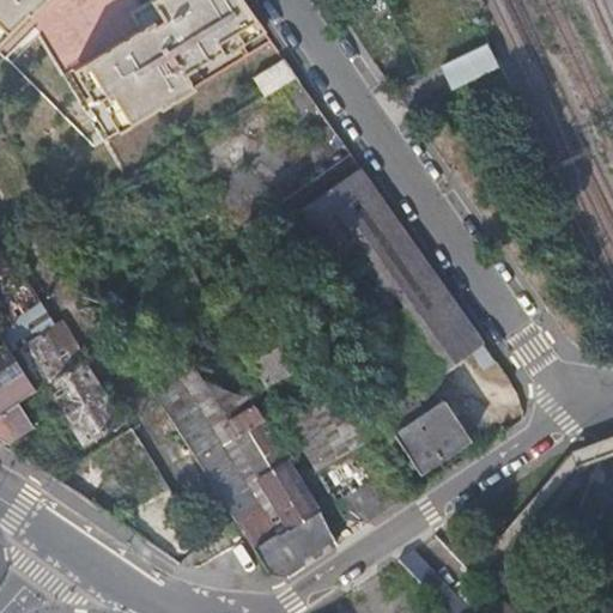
[(0,0),(0,48),(7,56),(42,25),(121,133),(229,52),(190,0),(0,0)]
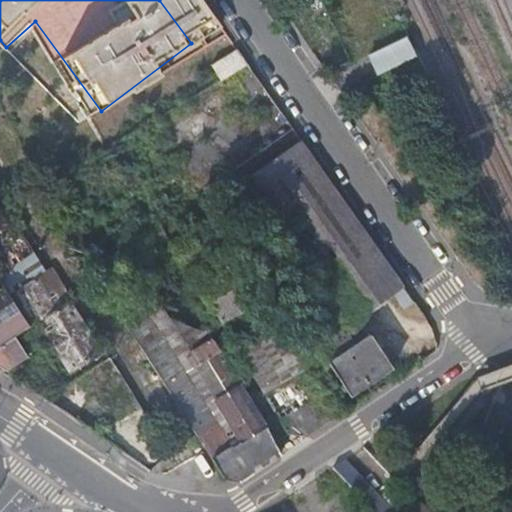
[(381,70),(414,55),(418,53),(409,34),(372,51),(381,70)]
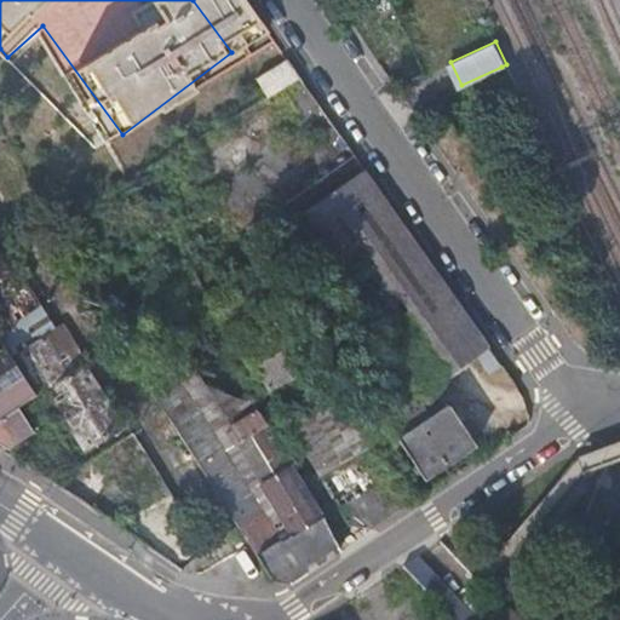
[(290,61),(258,78),(268,96),(299,79),(290,61)]
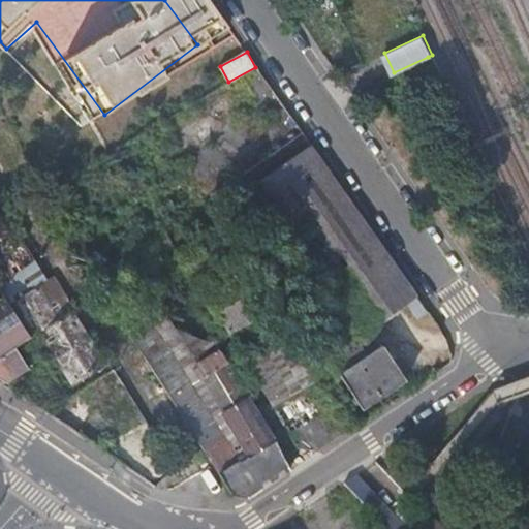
[(348,303),(399,268),(312,143),(248,188),(336,312),(348,303)]
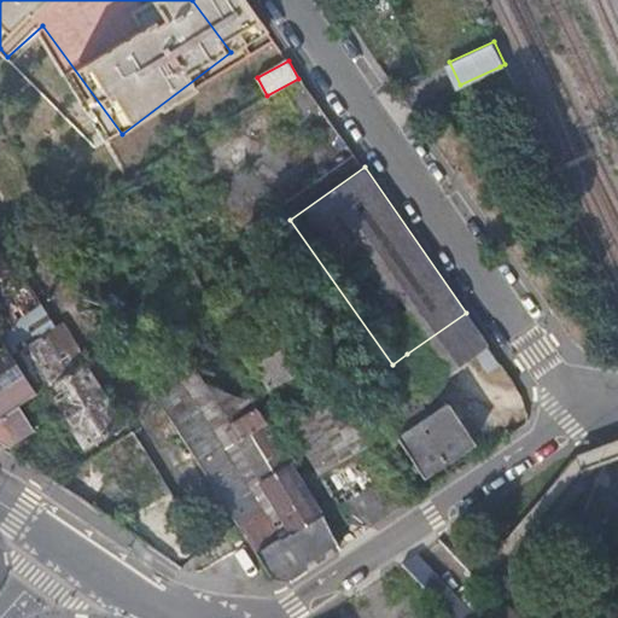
[(0,263),(0,302),(11,321),(39,304),(21,277),(31,269),(21,251),(0,263)]
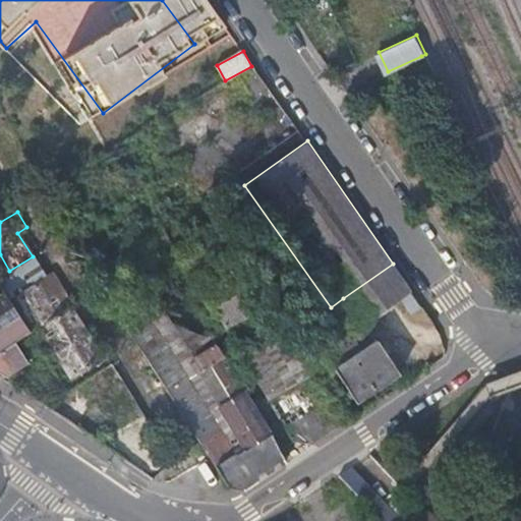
[(418,276),(404,255),(393,264),(343,298),(357,319),(418,276)]
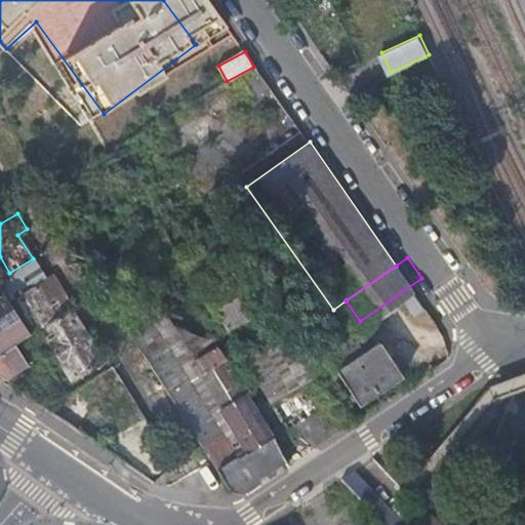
[(0,353),(71,308),(75,306),(68,293),(50,305),(35,281),(43,276),(33,258),(9,273),(0,279),(0,353)]
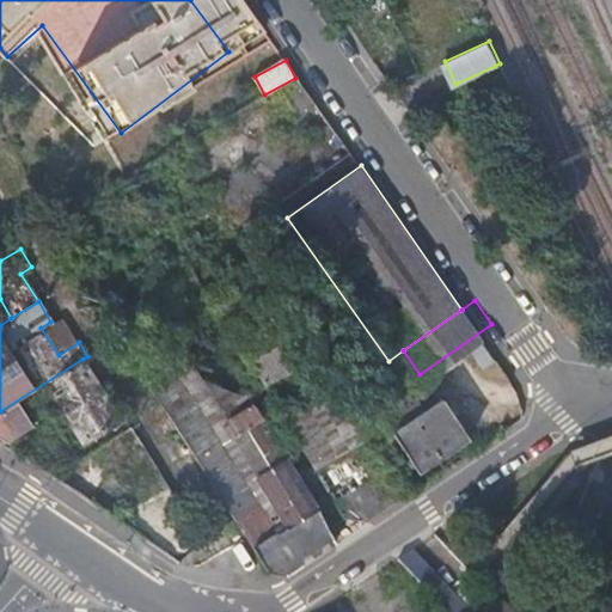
[(310,322),(304,312),(291,319),(297,329),(310,322)]
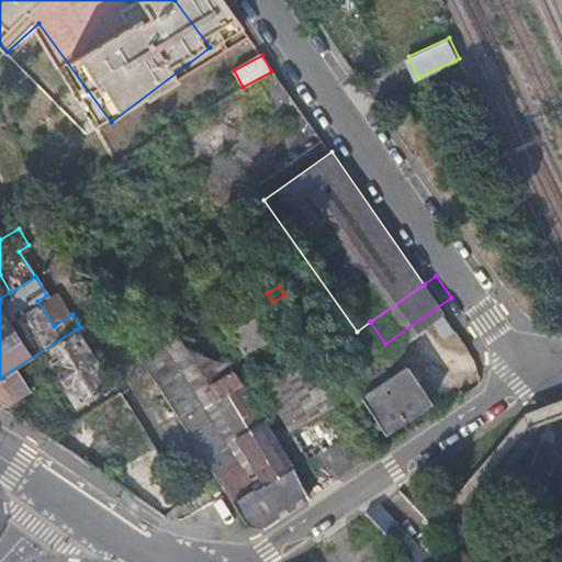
[(48,299),(46,295),(37,301),(54,326),(72,314),(58,292),(48,299)]
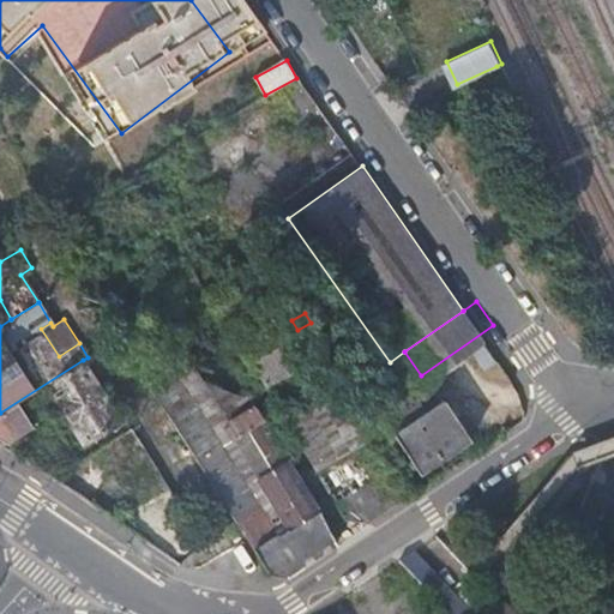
[(284,320),(244,342),(263,377),(266,384),(299,367),(294,359),(323,343),(311,323),(298,330),(292,333),(284,320)]
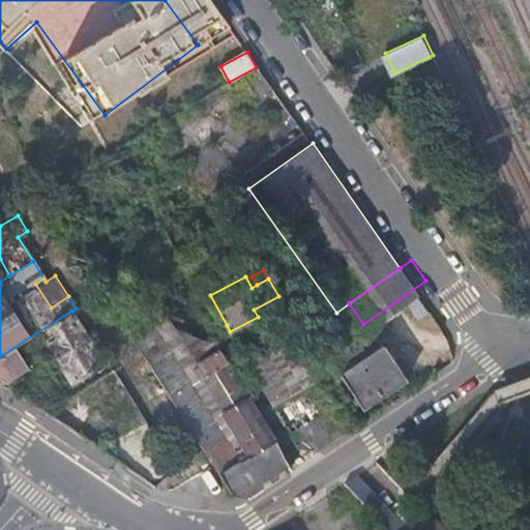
[(136,321),(126,326),(125,327),(234,497),(247,499),(258,493),(174,361),(206,341),(180,329),(177,329),(171,319),(156,310),(153,311),(148,302),(143,305),(147,314),(143,316),(139,307),(133,311),(138,320),(136,321)]
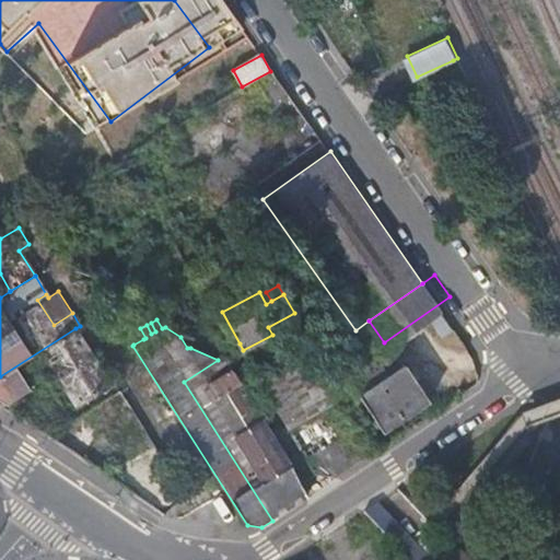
[(151,323),(147,325),(151,334),(155,331),(151,323)]
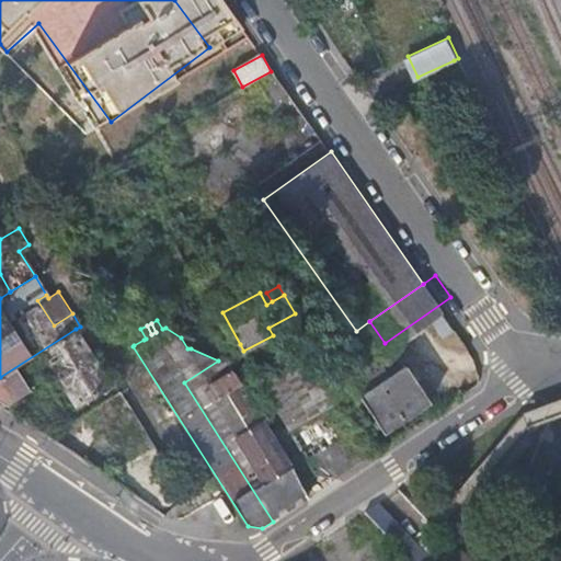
[(0,377),(0,402),(1,403),(3,405),(33,387),(32,385),(36,382),(32,376),(27,369),(34,366),(48,356),(79,405),(112,386),(76,329),(0,377)]
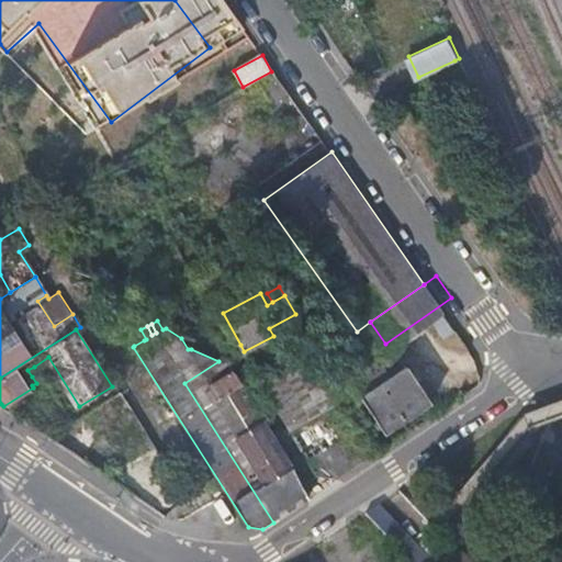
[(337,480),(378,452),(363,428),(316,349),(262,383),(316,476),(337,480)]
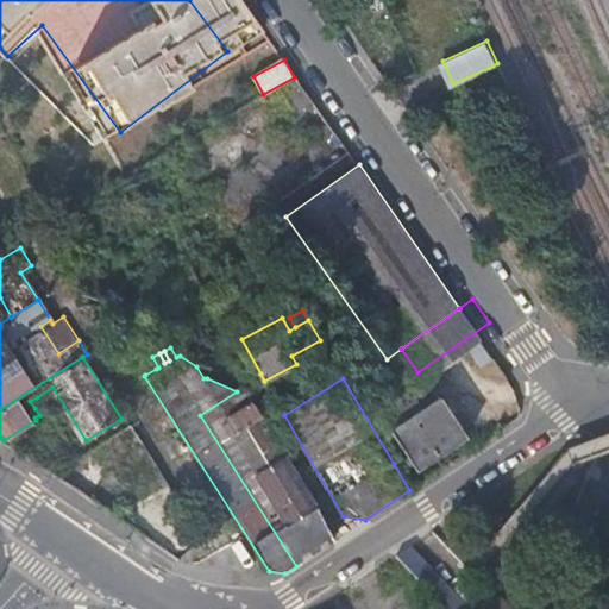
[(409,390),(377,412),(418,470),(468,437),(441,397),(422,410),(409,390)]
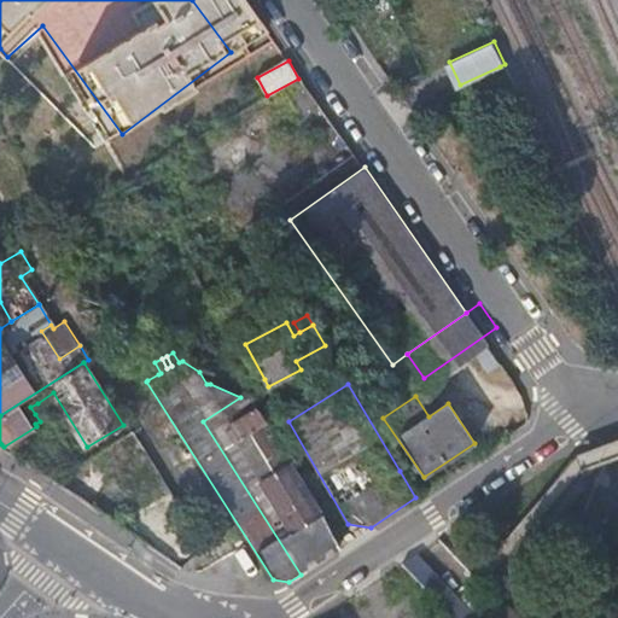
[(30,407),(35,414),(42,409),(38,403),(30,407)]
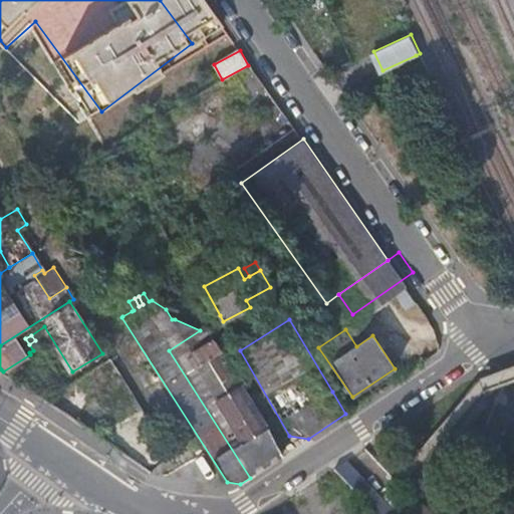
[(247,454),(260,471),(282,456),(268,427),(234,373),(216,340),(214,338),(190,353),(197,364),(193,366),(211,395),(247,454)]
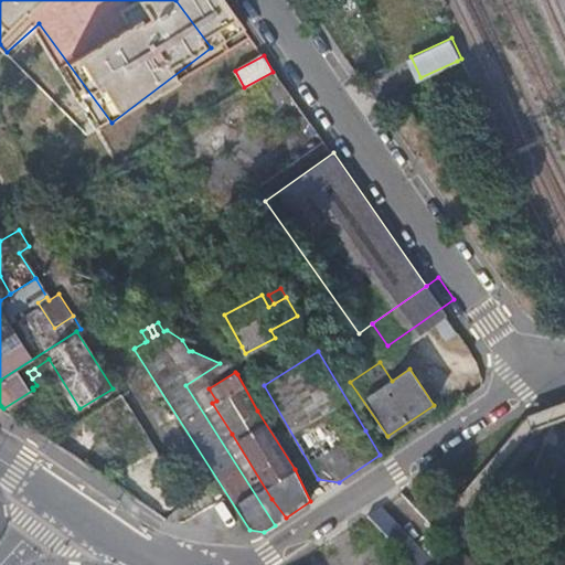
[(383,505),(369,515),(388,536),(401,524),(383,505)]
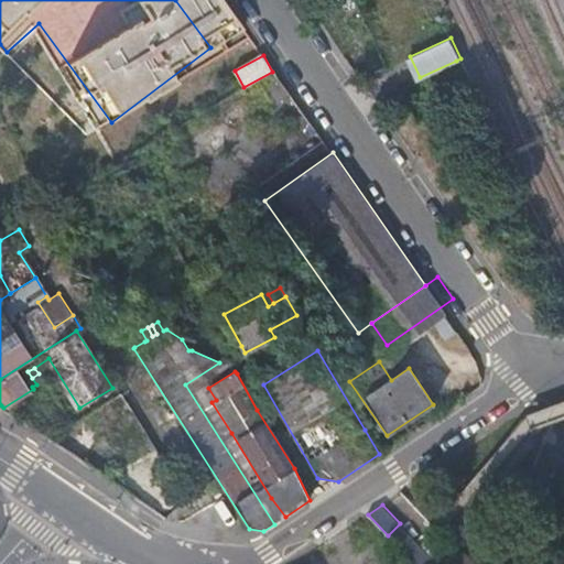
[(438,563),(400,523),(388,535),(415,563),(438,563)]
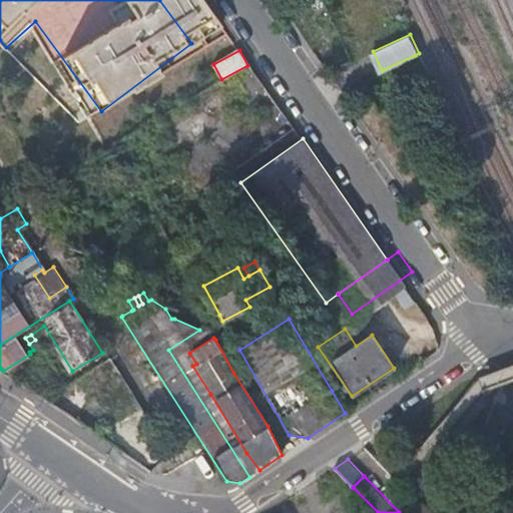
[(430,512),(416,501),(404,512),(430,512)]
